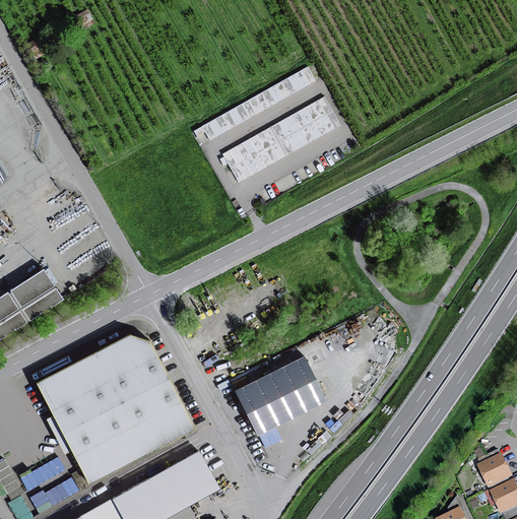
[(0,343),(67,301),(46,268),(0,297),(0,343)]
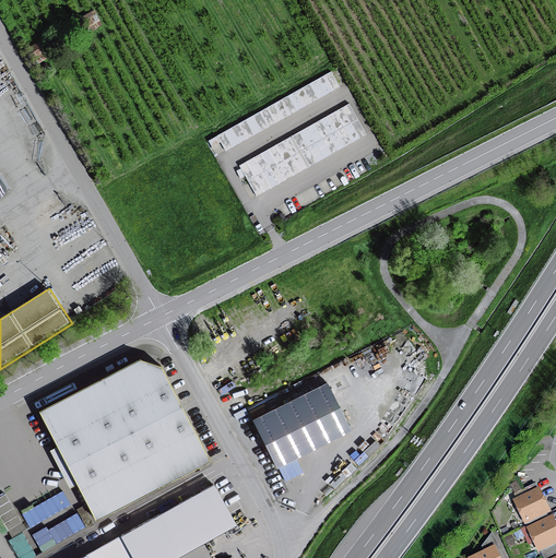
[(138,359),(37,412),(95,521),(211,461),(160,365),(138,359)]
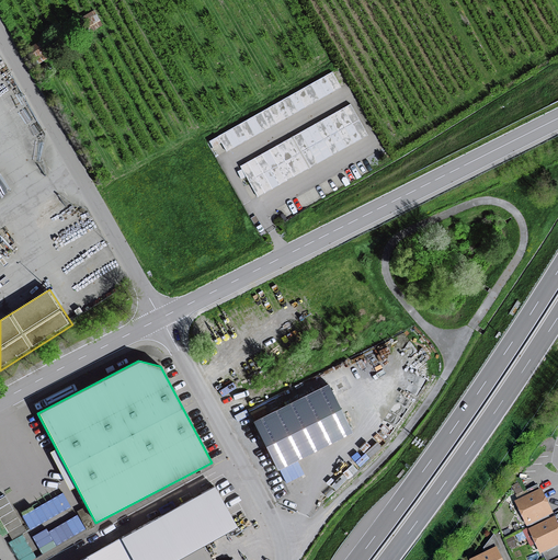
[(261,421),(283,467),(354,432),(332,387),(261,421)]
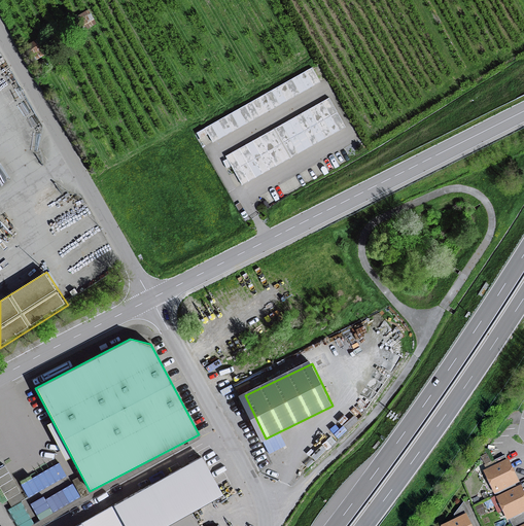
[(239,384),(243,390),(269,375),(265,369),(239,384)]
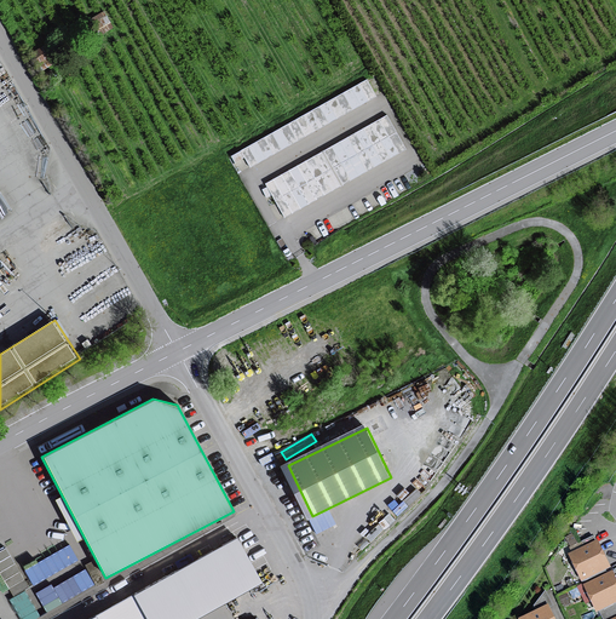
[(195,618),(263,583),(237,538),(92,618),(195,618)]
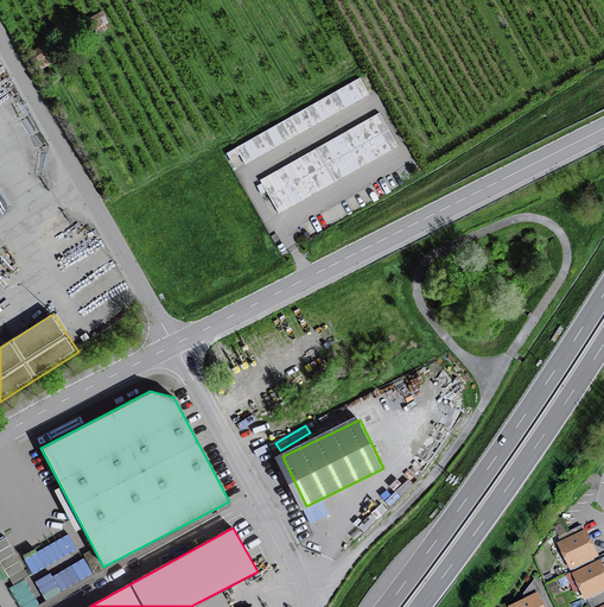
[(29,555),(37,570),(81,545),(72,530),(29,555)]
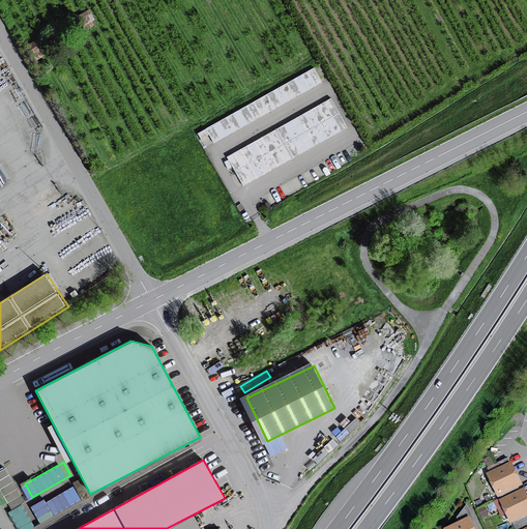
[(9,464),(0,469),(0,478),(15,508),(13,509),(23,528),(39,528),(48,525),(45,518),(84,498),(77,482),(35,503),(44,521),(37,524),(26,501),(28,499),(9,464)]
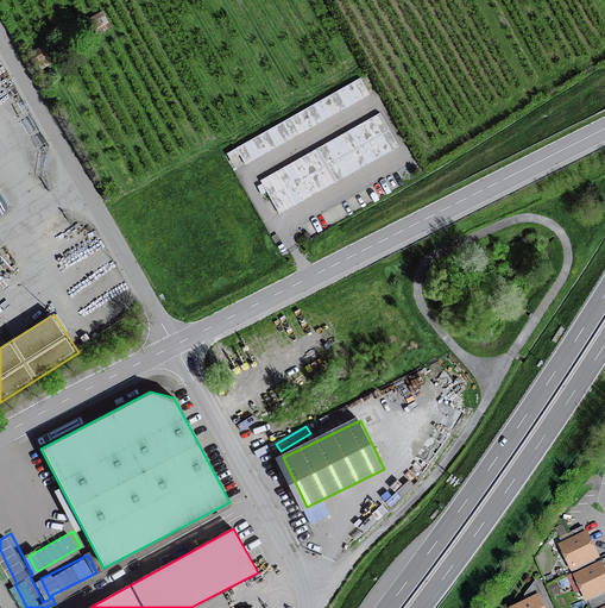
[(590,533),(562,546),(574,572),(602,559),(590,533)]
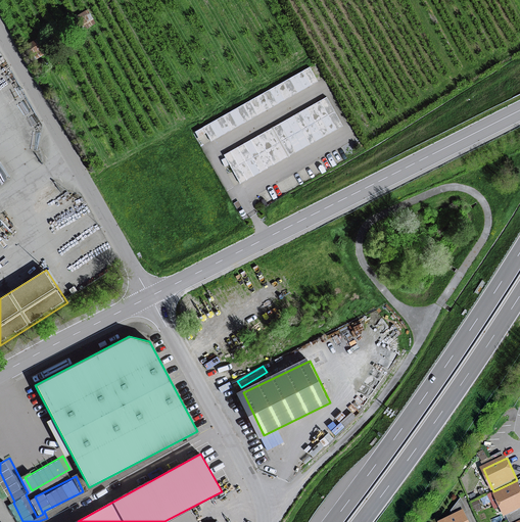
[(519,484),(495,494),(506,517),(519,511),(519,484)]
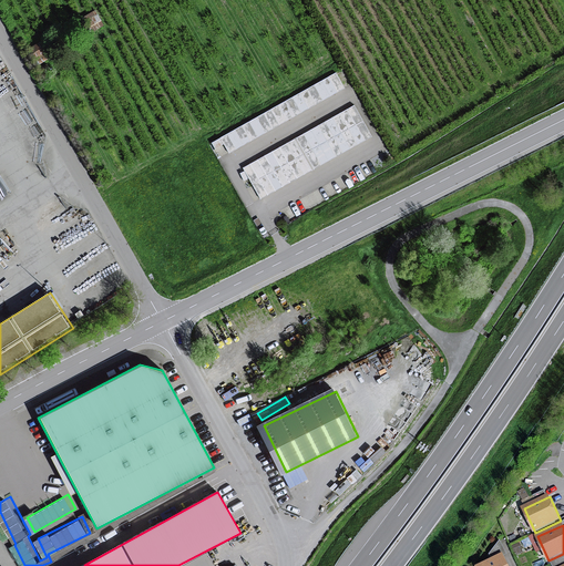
[(510,565),(504,554),(480,565),(510,565)]
